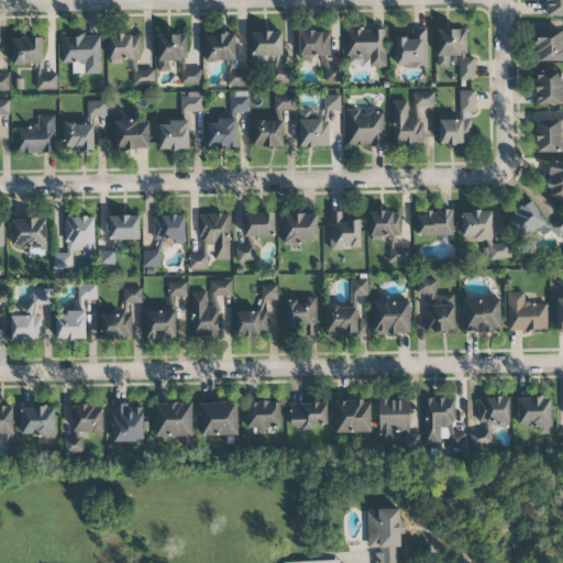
[(562,15),(562,0),(545,0),(545,17),(562,15)]
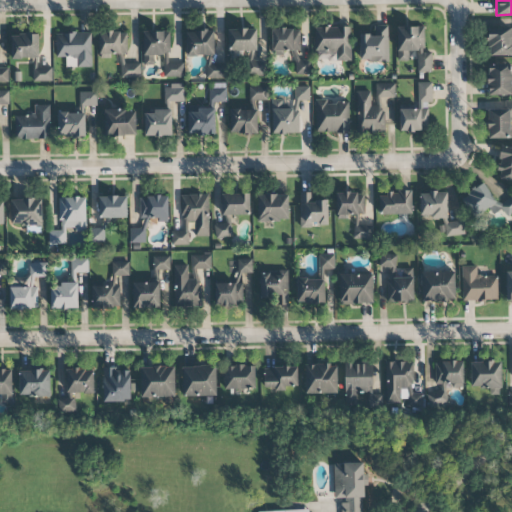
[(360,61),(389,60),(388,26),(373,27),(373,34),(359,35),(360,61)]
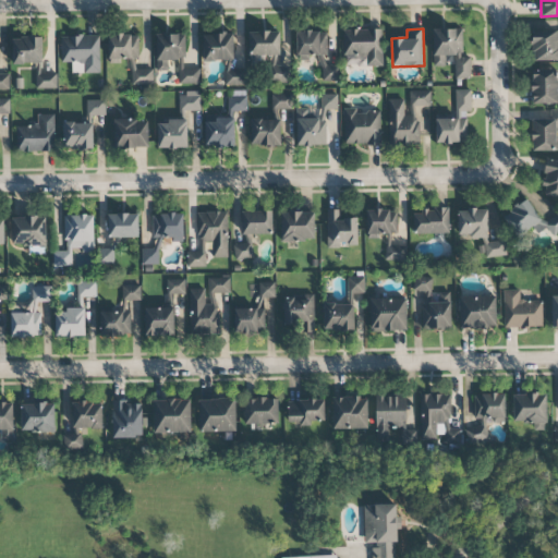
[(463,57),(462,28),(433,29),(434,65),(455,64),(456,79),(471,79),(470,57),(463,57)]
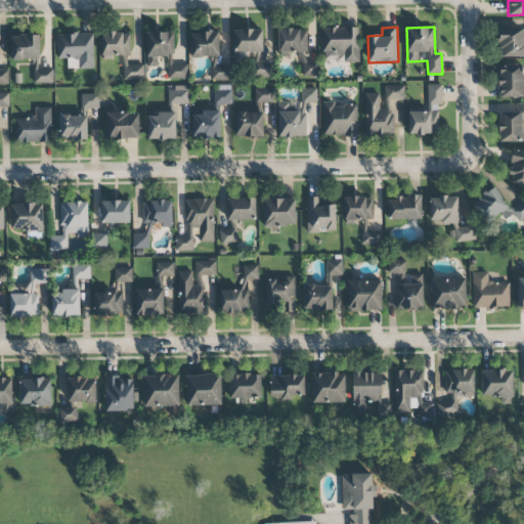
[(343,62),(358,62),(357,28),(321,29),(322,58),(343,58),(343,62)]
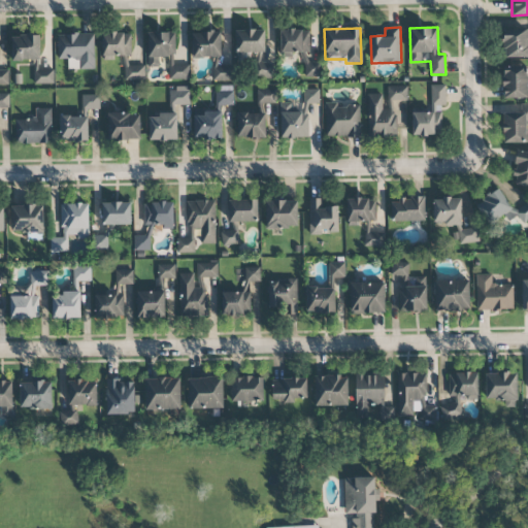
[(527,58),(527,55),(527,28),(503,28),(503,57),(527,58)]
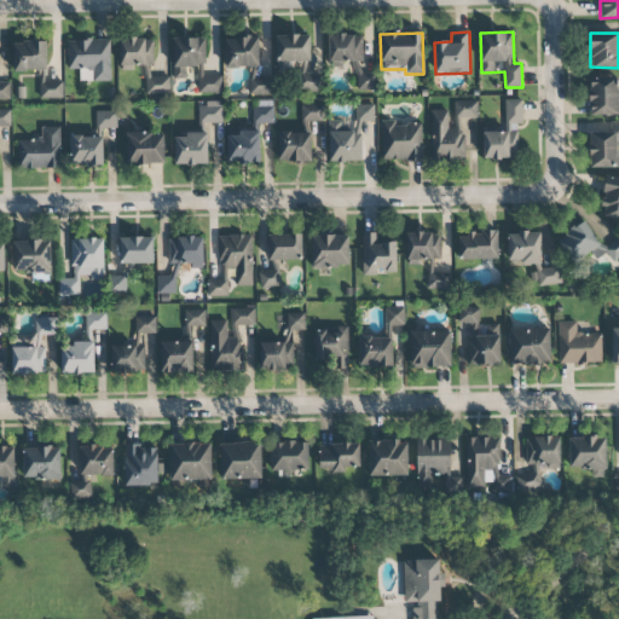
[(311,62),(311,36),(276,35),(276,62),(311,62)]
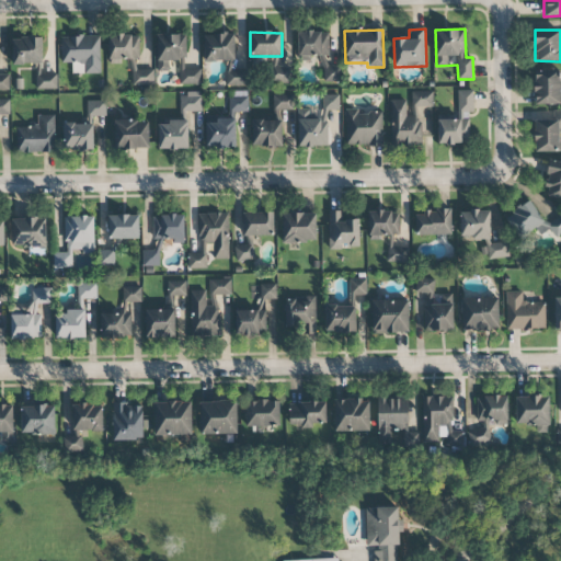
[(328,32),(297,32),(297,59),(320,59),(320,82),(340,82),(340,66),(328,66),(328,32)]
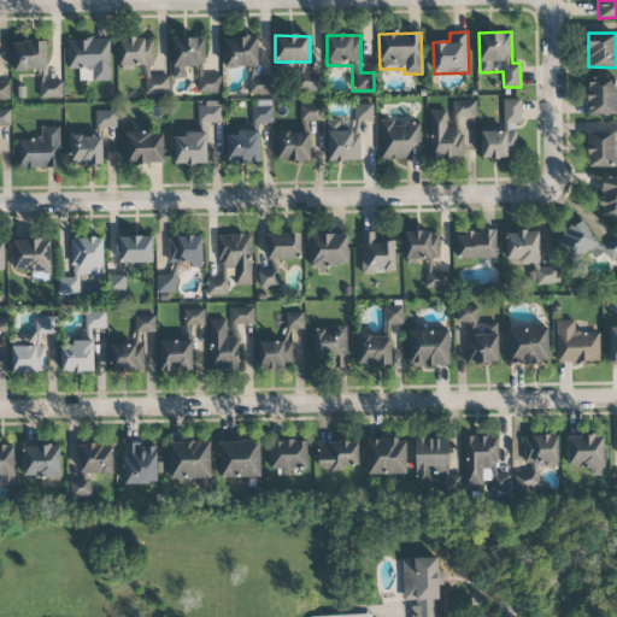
[(223,37),(224,68),(259,66),(258,36),(223,37)]
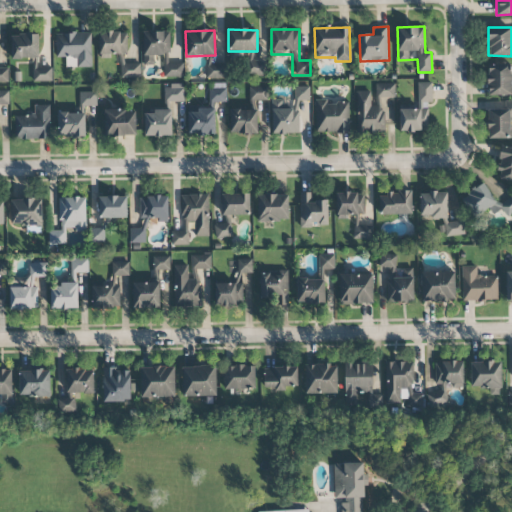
[(99,54),(127,54),(127,32),(99,31),(99,54)]
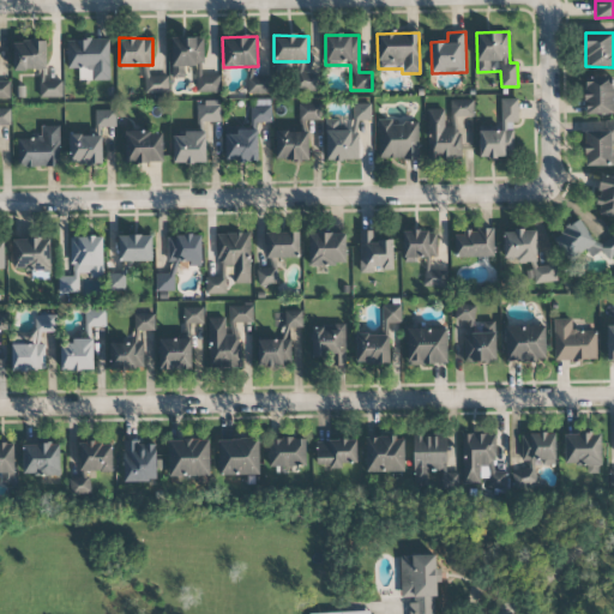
[(197,92),(220,92),(220,76),(203,76),(203,37),(172,37),(172,78),(186,78),(186,67),(197,67),(197,92)]
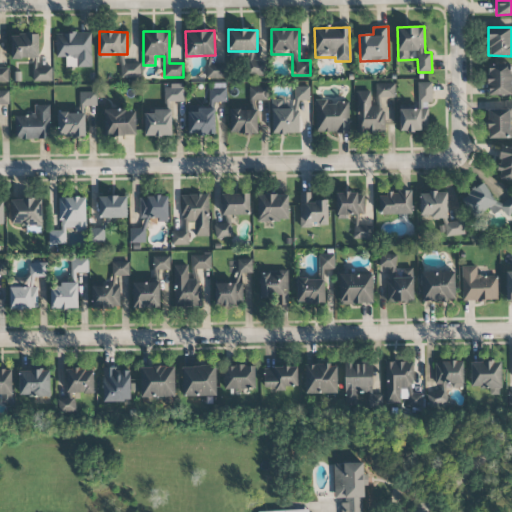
[(91,33),(55,33),(56,58),(66,57),(66,67),(92,67),(91,33)]
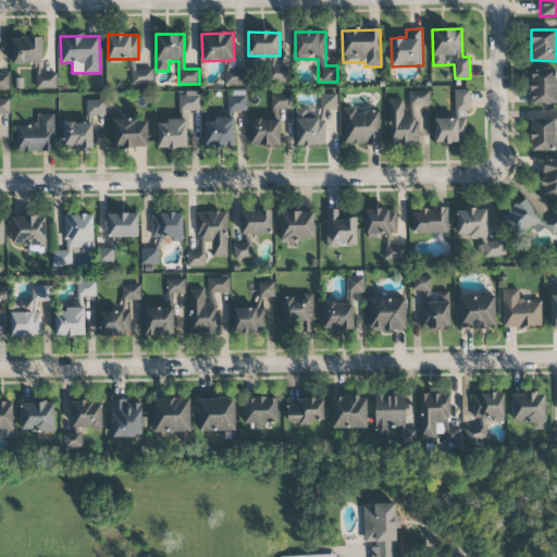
[(13,64),(42,63),(42,37),(12,37),(13,64)]
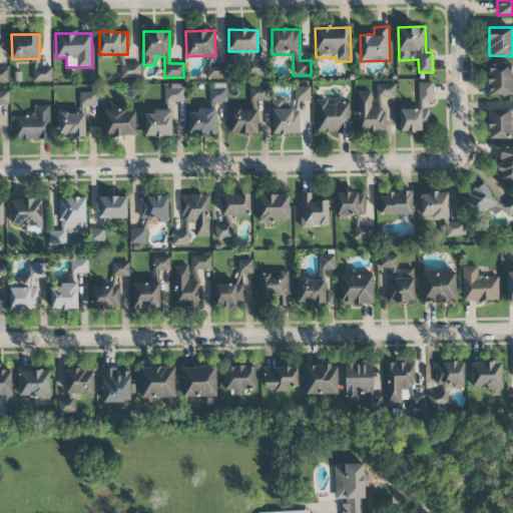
[(266,61),(247,61),(247,78),(267,77),(266,61)]
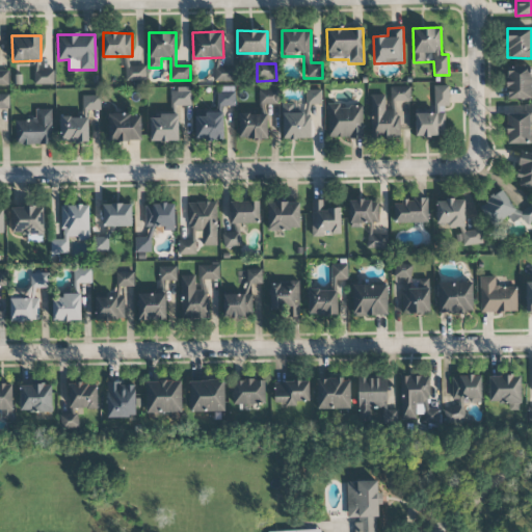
[(215,82),(236,81),(235,67),(214,68),(215,82)]
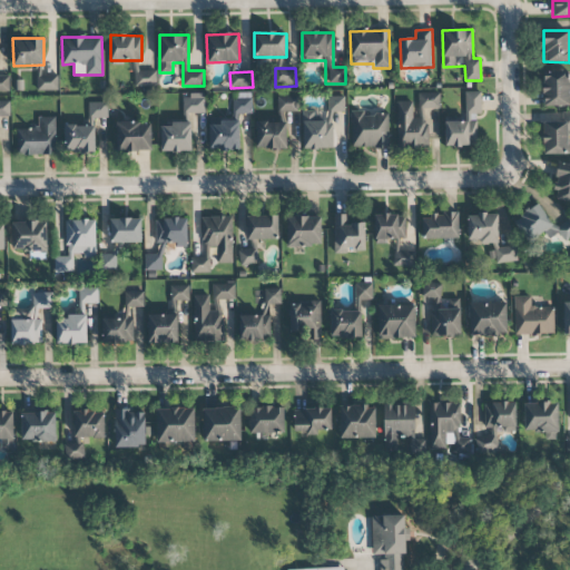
[(569,106),(569,71),(542,71),(542,107),(569,106)]
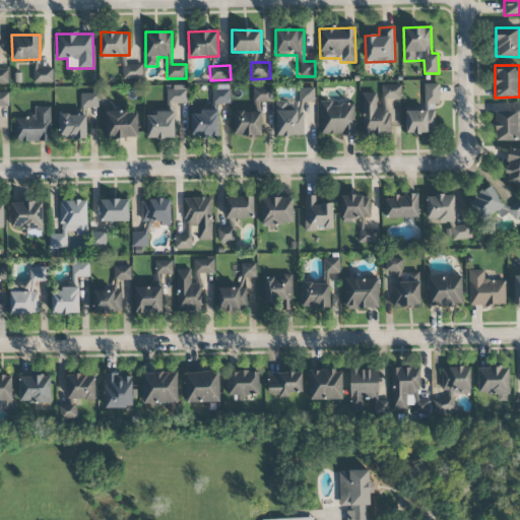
[(8,70),(0,69),(0,83),(8,83),(8,70)]
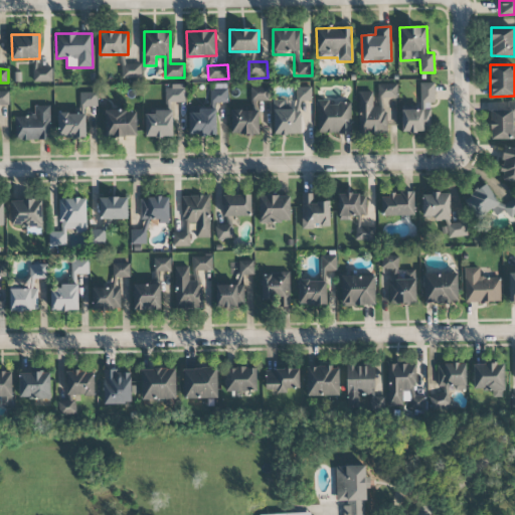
[(52,68),(33,69),(34,82),(52,81),(52,68)]
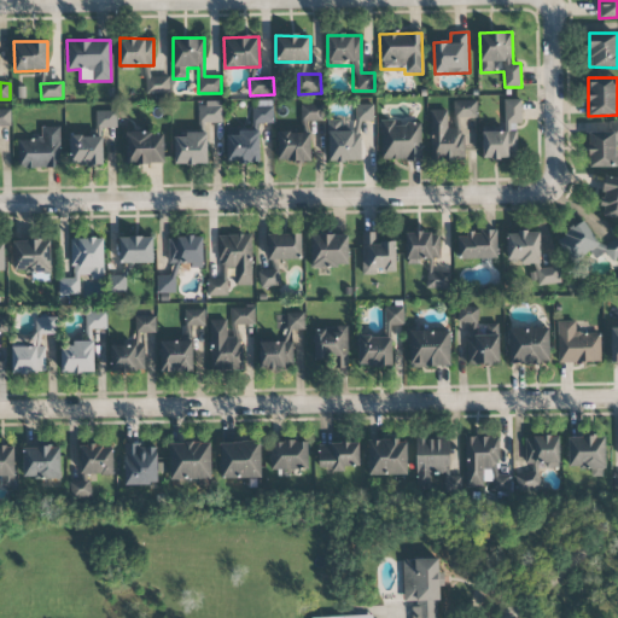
[(505,123),(522,123),(522,99),(505,100),(505,123)]
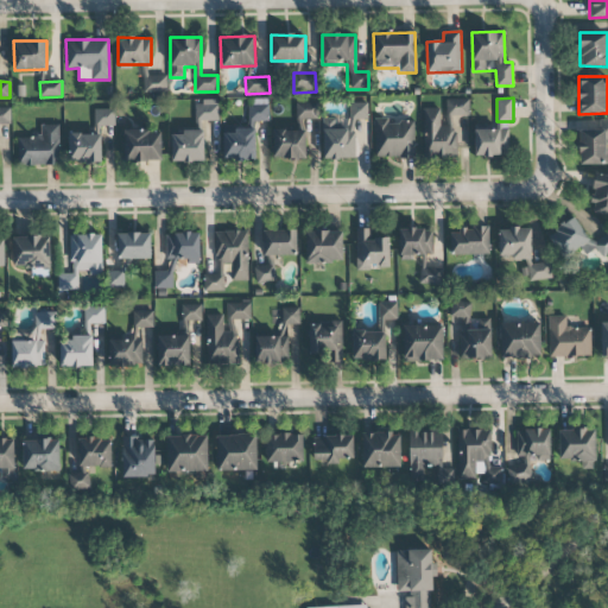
[(423,108),(423,159),(456,158),(456,115),(469,115),(469,99),(443,100),(443,108),(423,108)]
